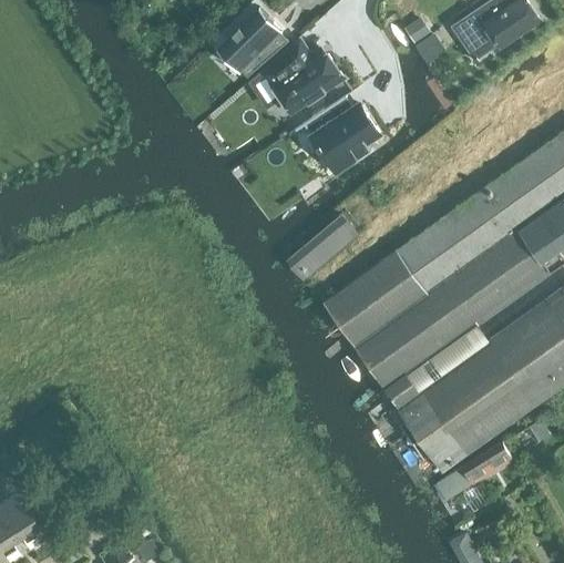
[(515,0),(505,7),(500,0),(490,0),(448,29),(465,54),(488,40),(498,53),(541,23),(523,0),(515,0)]
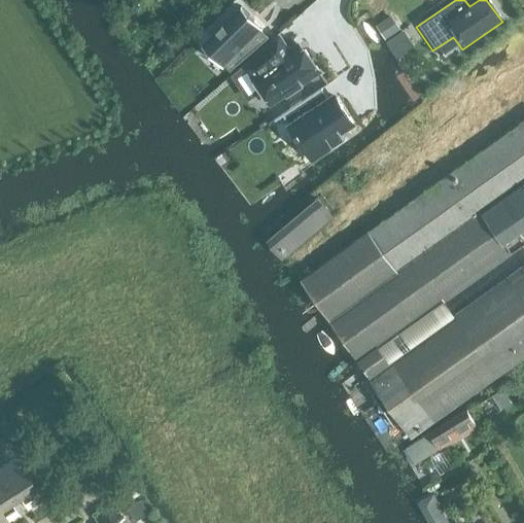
[(201,46),(209,55),(228,74),(266,41),(258,34),(262,31),(241,8),(215,32),(201,46)]
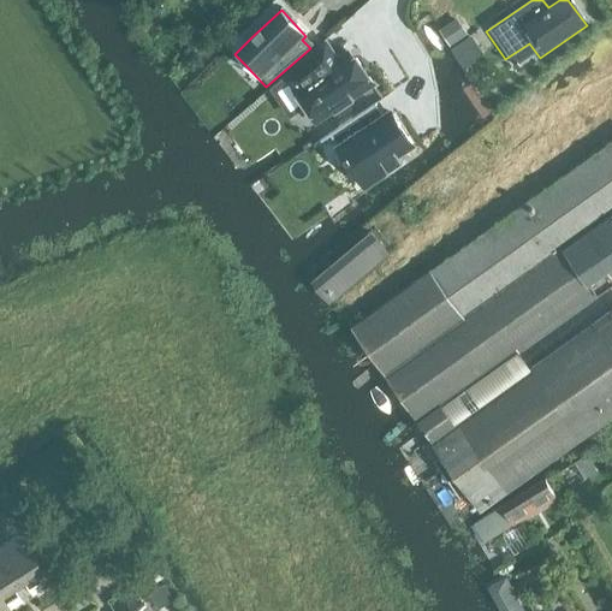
[(462,15),(445,28),(457,43),(474,31),(462,15)]
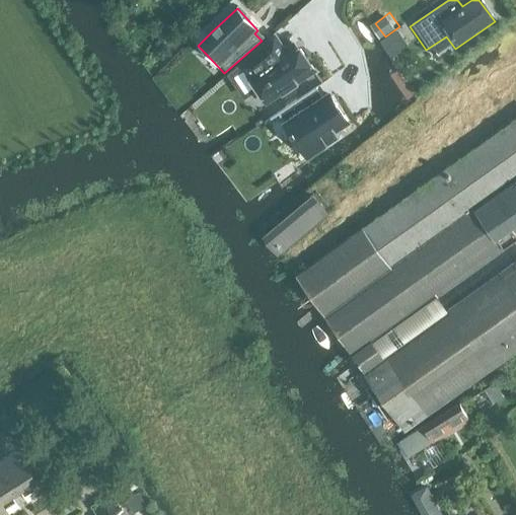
[(394,33),(379,44),(388,58),(403,48),(394,33)]
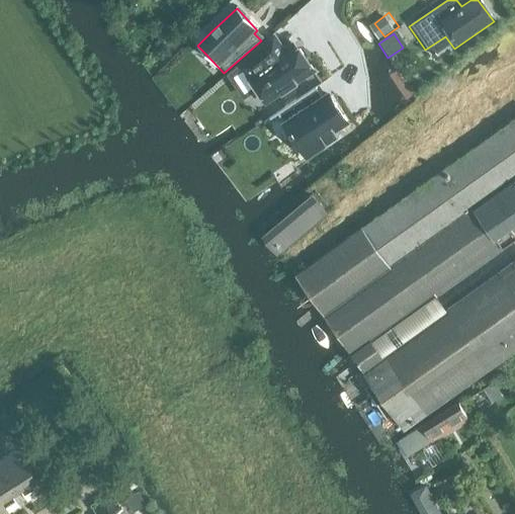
[(271,36),(239,66),(256,92),(265,105),(279,95),(313,73),(309,67),(296,48),(284,56),(271,36)]
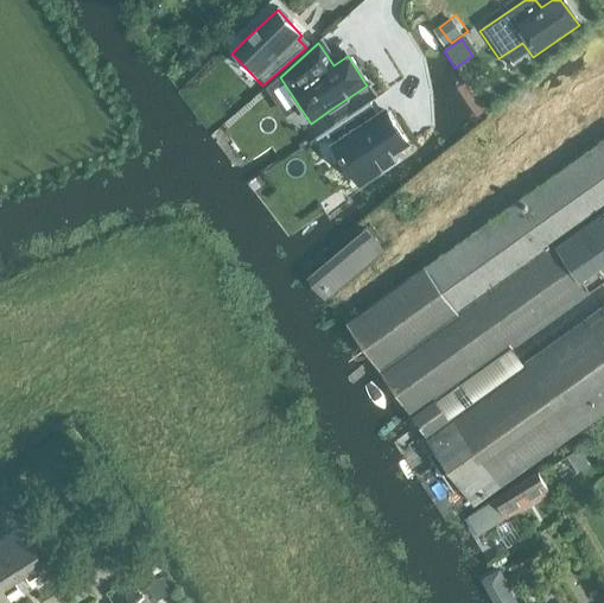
[(368,107),(323,137),(329,145),(341,163),(356,186),(357,188),(381,172),(375,165),(407,145),(383,108),(373,115),(368,107)]
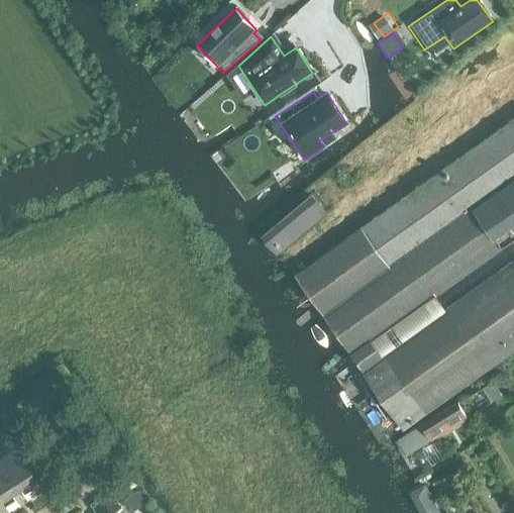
[(513,231),(513,119),(294,277),(350,356),(433,298),(513,239),(513,237),(511,234),(513,231)]
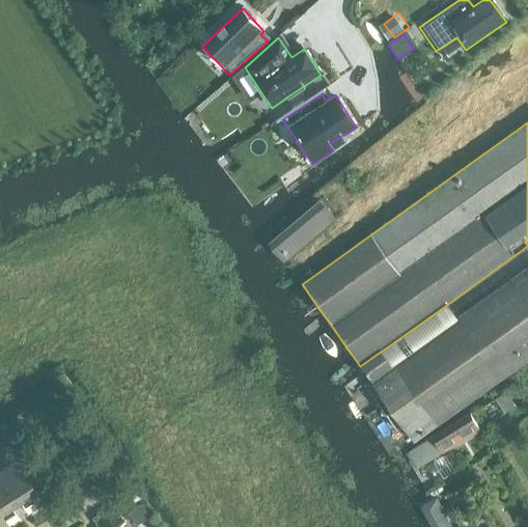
[(317,203),(272,242),(287,259),(333,221),(317,203)]
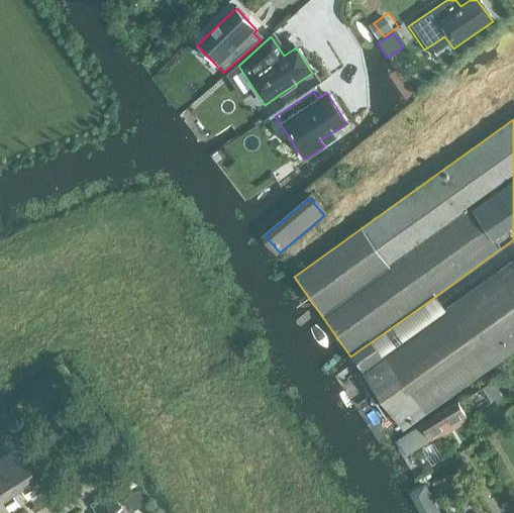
[(512,352),(513,349),(513,260),(496,273),(513,297),(513,299),(488,319),(512,352)]
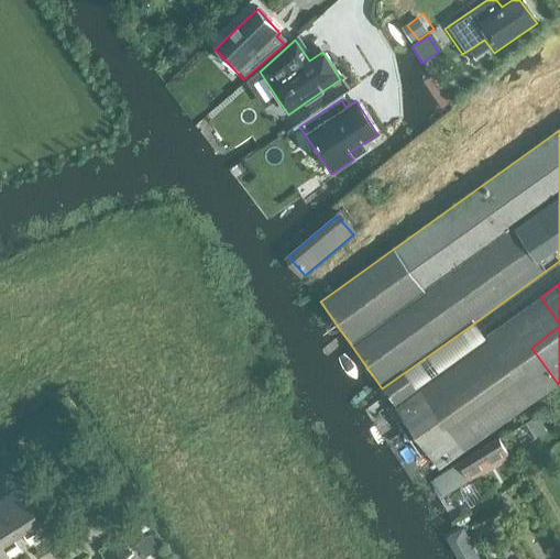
[(482,339),(529,404),(558,384),(531,348),(559,326),(559,324),(540,297),(482,339)]
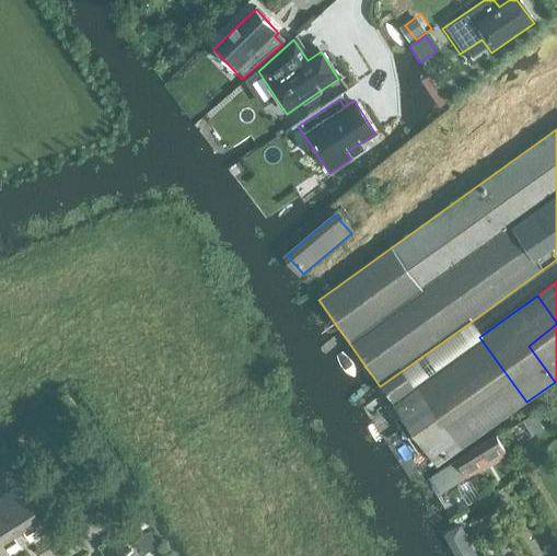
[(470,323),(380,386),(391,401),(389,403),(434,467),(526,402),(479,337),(470,323)]
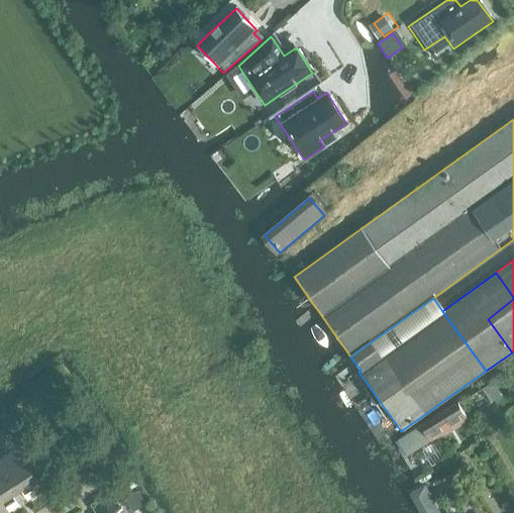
[(489,404),(499,398),(491,384),(481,390),(489,404)]
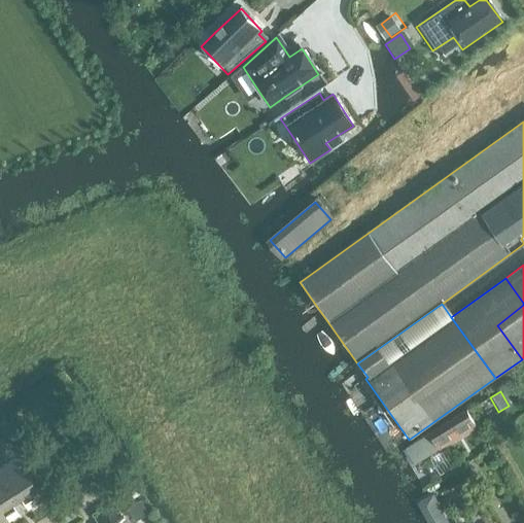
[(412,465),(474,427),(465,414),(404,452),(412,465)]
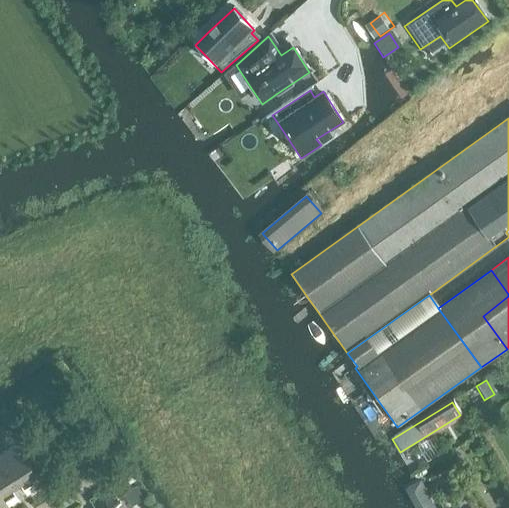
[(39,485),(13,446),(0,454),(0,467),(11,484),(15,482),(24,495),(39,485)]
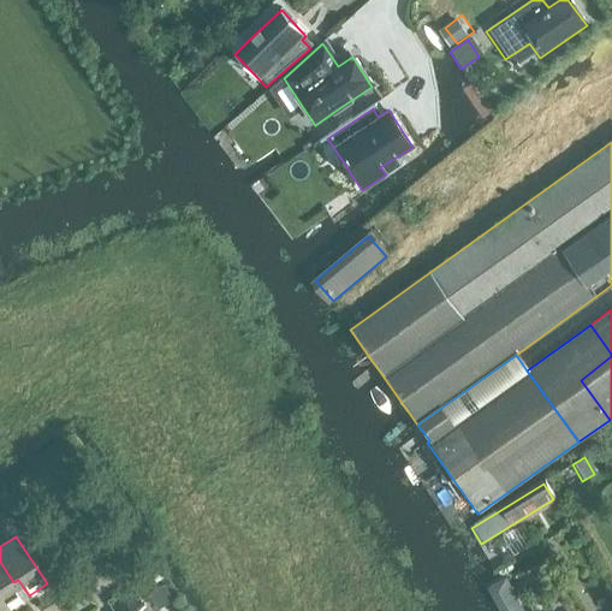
[(7,610),(19,601),(9,586),(13,582),(0,562),(0,610),(7,610)]
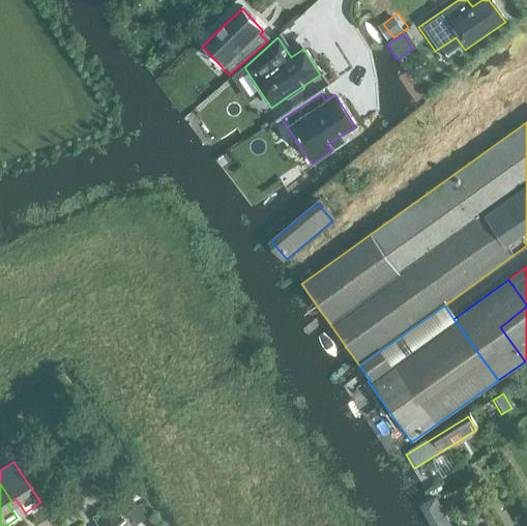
[(447,525),(434,501),(419,508),(429,525),(447,525)]
